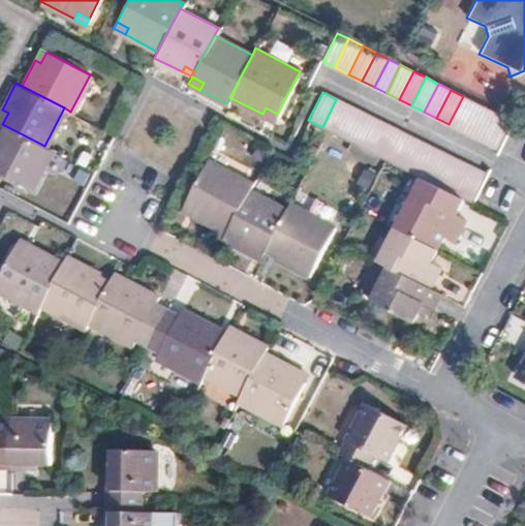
[(463,96),(449,124),(458,129),(461,130),(474,101),(463,96)]
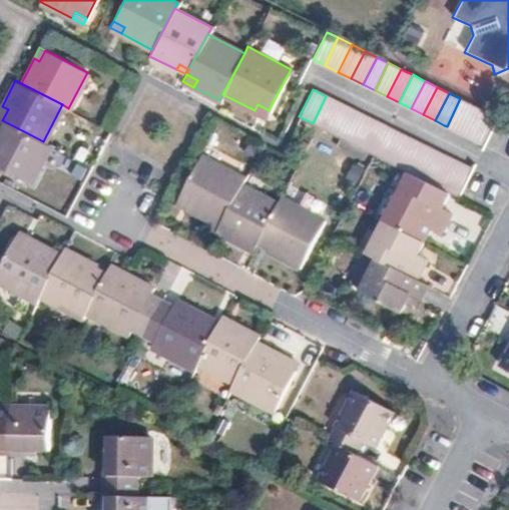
[(316,125),(325,129),(339,102),(326,96),(313,123),(316,125)]
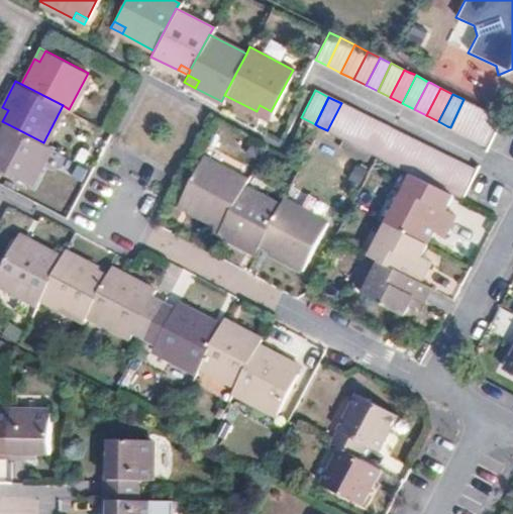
[(464,99),(450,127),(453,128),(463,133),(476,106),(464,99)]
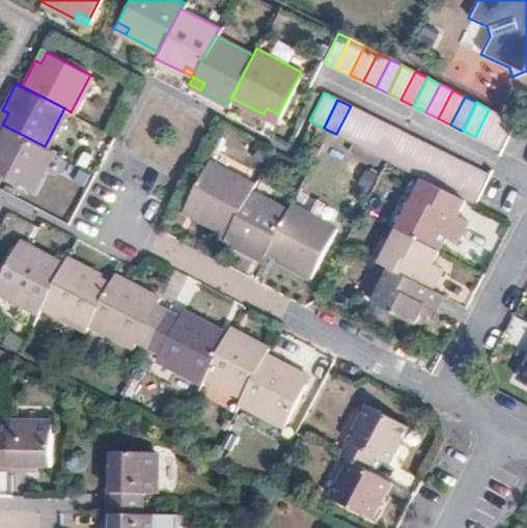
[(336,134),(349,140),(363,112),(351,106),(336,134)]
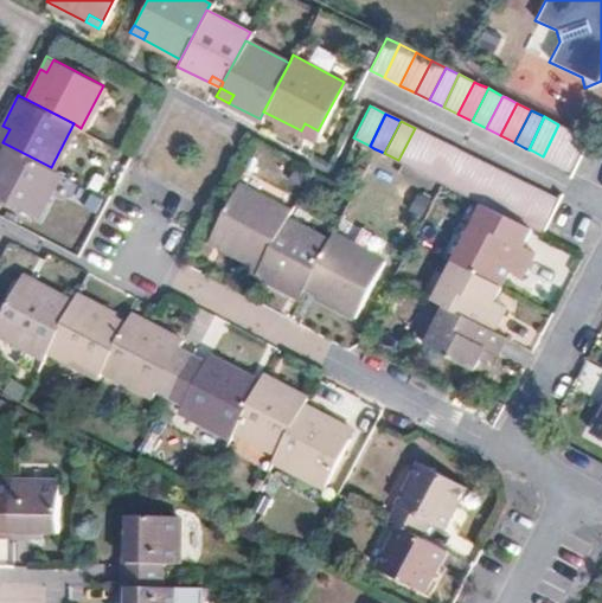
[(305,123),(301,130),(313,138),(318,130),(305,123)]
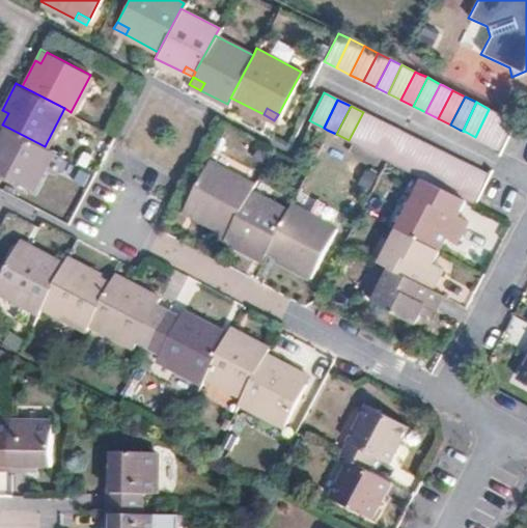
[(489,109),(475,137),(482,140),(488,143),(501,114),(489,109)]
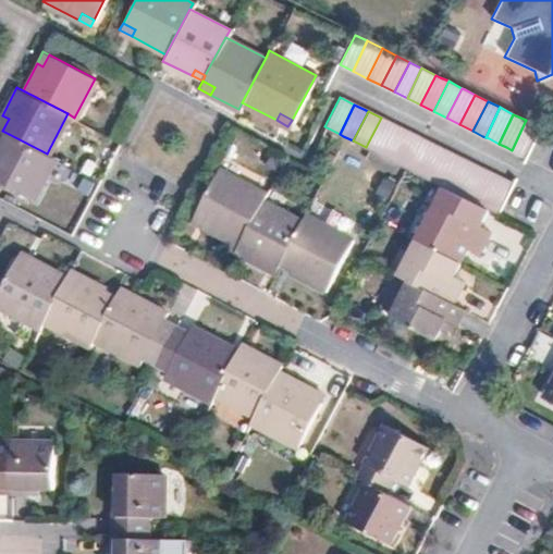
[(0,130),(2,131),(9,119),(2,115),(0,120),(0,130)]
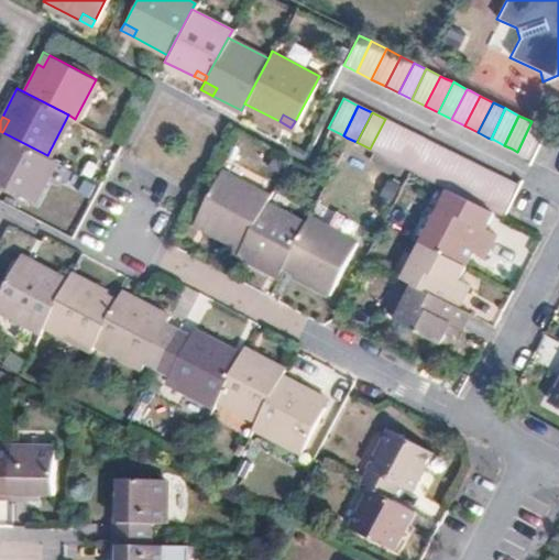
[(370,149),(383,156),(398,125),(385,119),(370,149)]
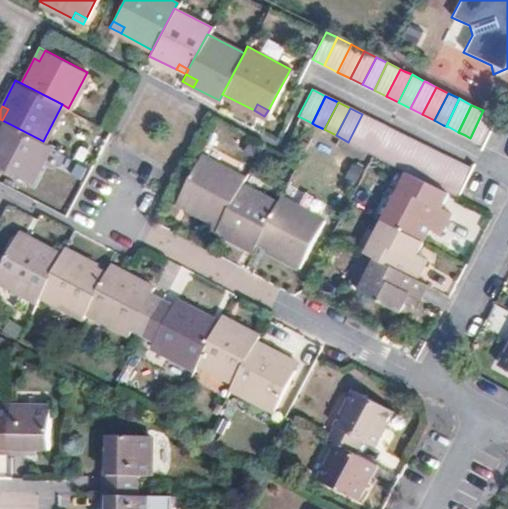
[(483,110),(470,138),(481,144),(494,116),(483,110)]
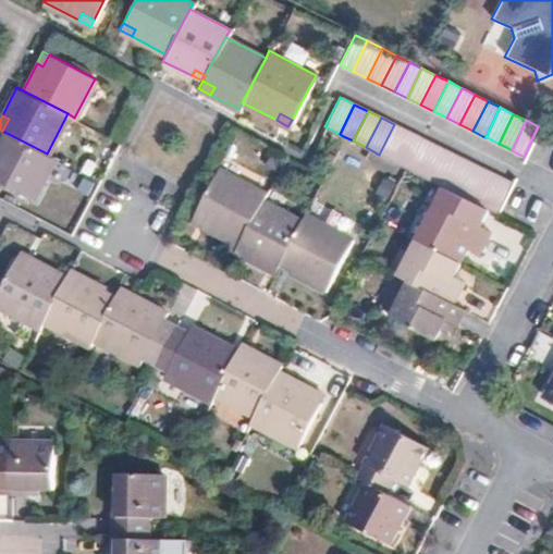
[(394,124),(379,155),(393,161),(407,131),(394,124)]
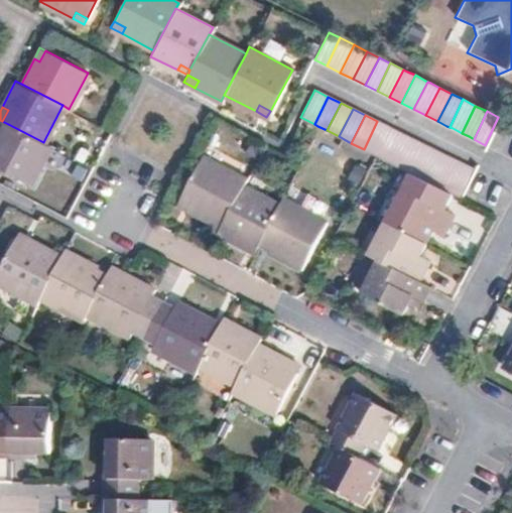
[(2,121),(0,124),(0,133),(2,134),(8,124),(2,121)]
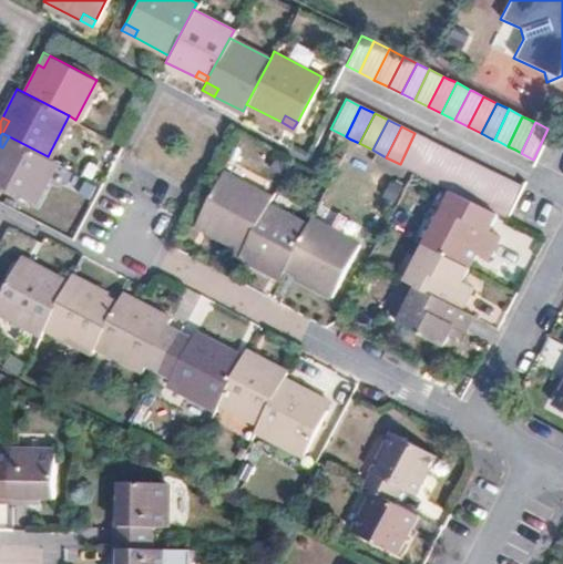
[(410,170),(413,171),(428,140),(415,133),(400,164),(410,170)]
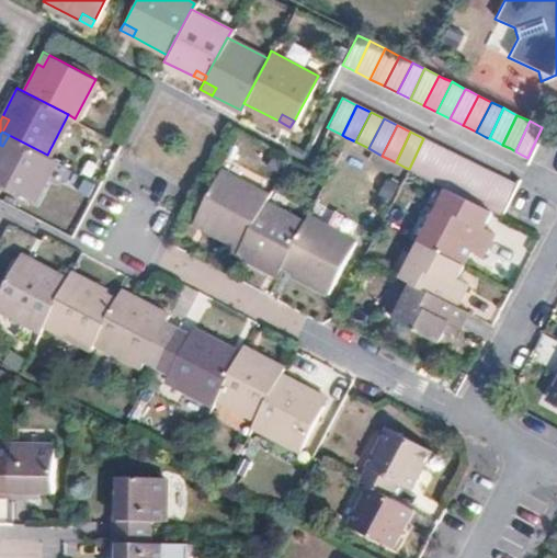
[(0,182),(33,201),(55,159),(47,155),(9,135),(2,146),(0,145),(0,182)]
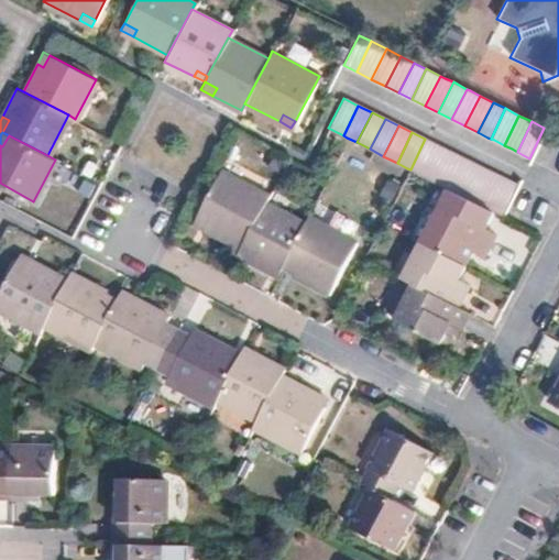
[(410,169),(423,176),(438,145),(425,139),(410,169)]
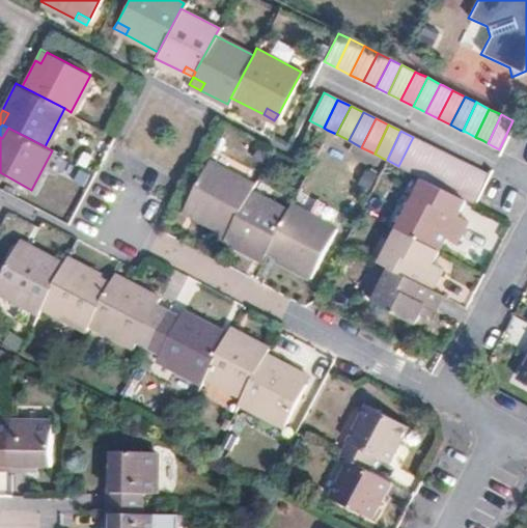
[(413,137),(398,166),(411,172),(425,143),(417,139),(413,137)]
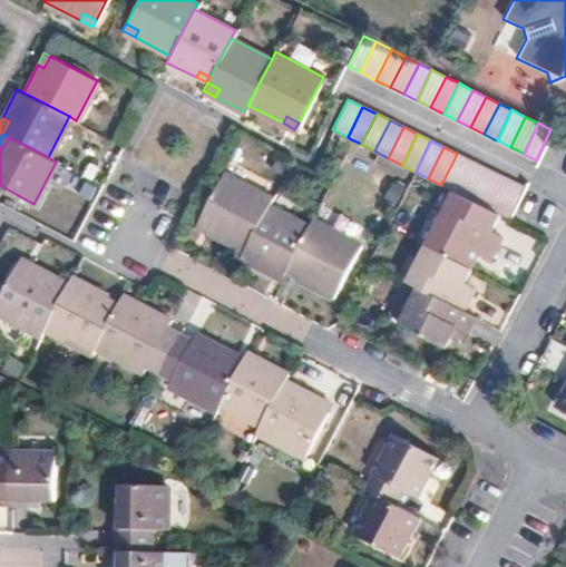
[(450,188),(455,191),(470,160),(457,154),(441,185),(450,188)]
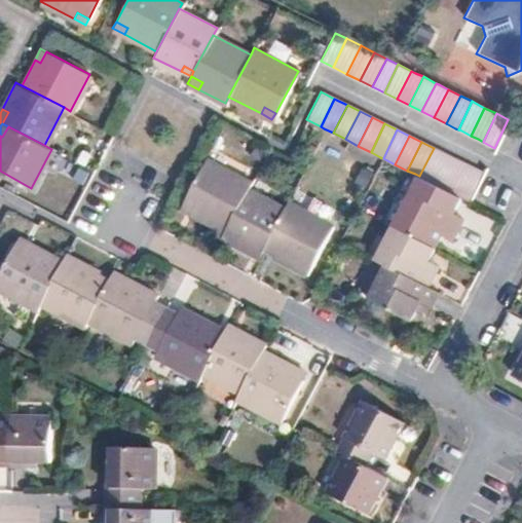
[(419,176),(432,182),(445,154),(438,150),(434,148),(419,176)]
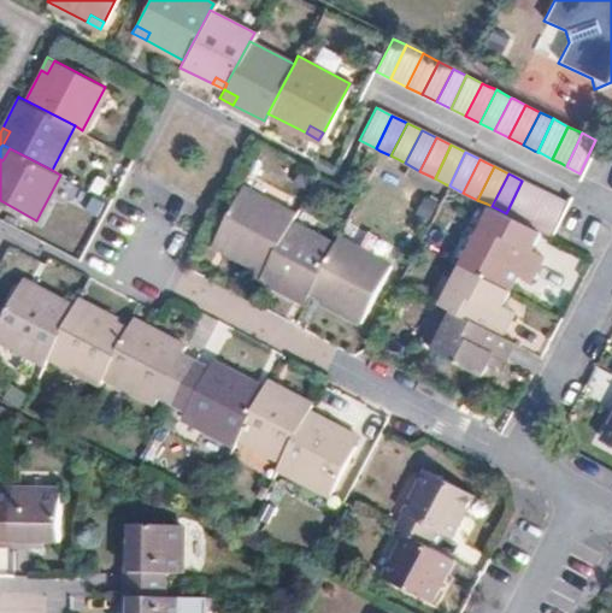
[(506,213),(521,220),(537,188),(534,186),(522,181),(506,213)]
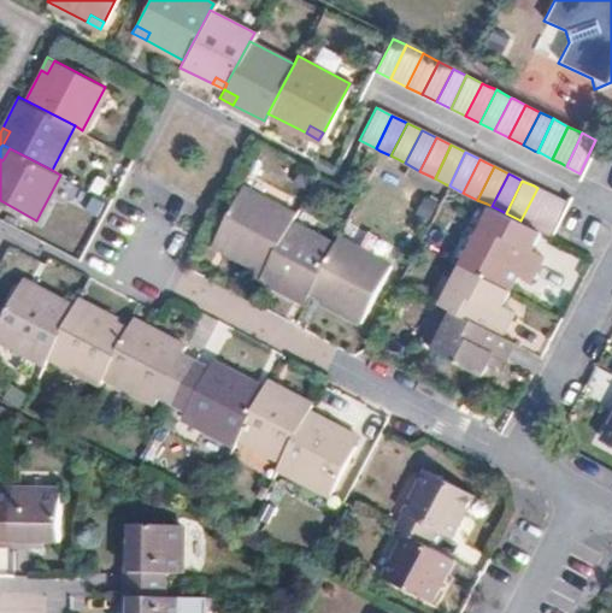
[(289,220),(293,213),(240,186),(215,235),(228,242),(224,249),(263,269),(289,220)]
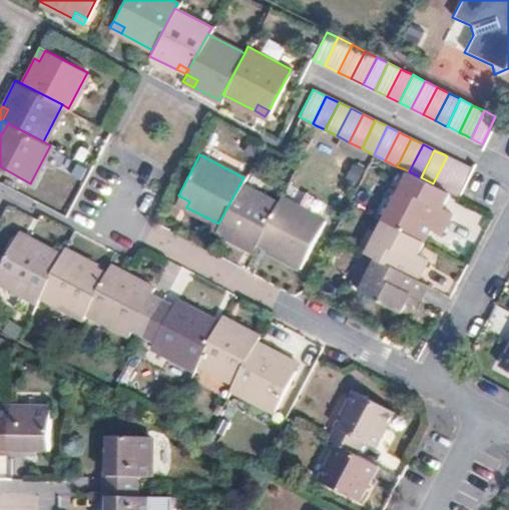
[(433,183),(445,189),(458,162),(451,158),(447,156),(433,183)]
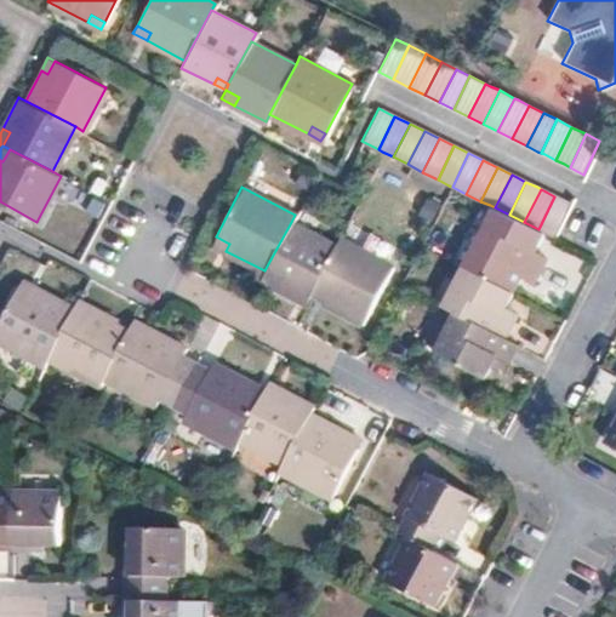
[(554,196),(539,229),(542,232),(552,236),(568,203),(554,196)]
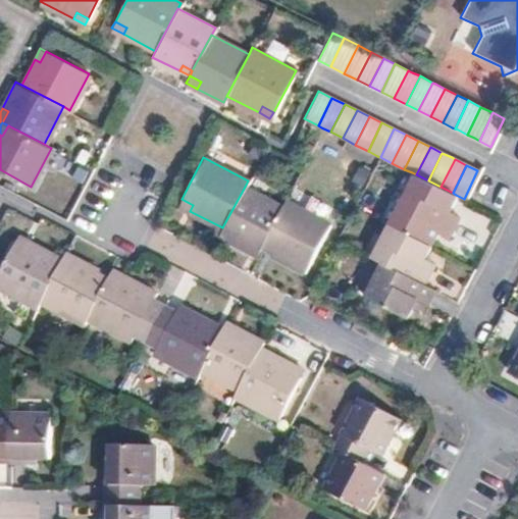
[(245,187),(222,227),(219,235),(244,247),(247,241),(259,248),(263,241),(280,205),(245,187)]
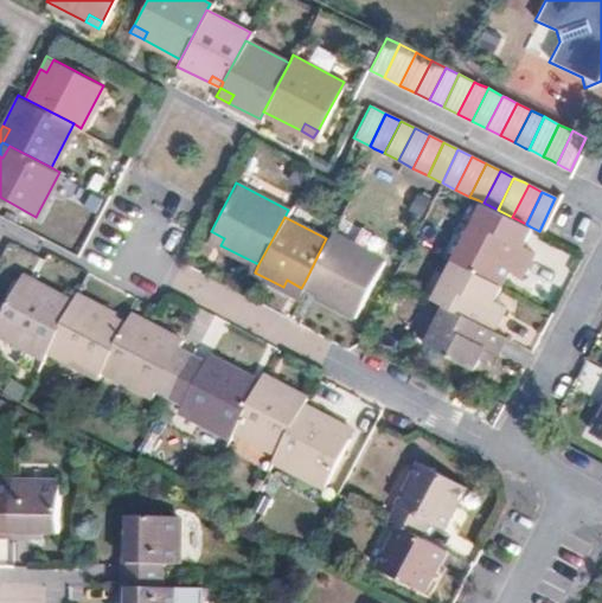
[(473,219),(452,258),(498,283),(506,267),(519,274),(531,250),(473,219)]
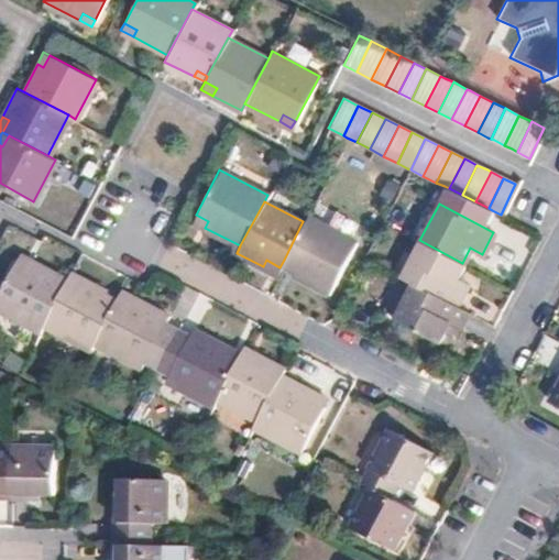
[(208,221),(196,215),(193,221),(205,228),(208,221)]
